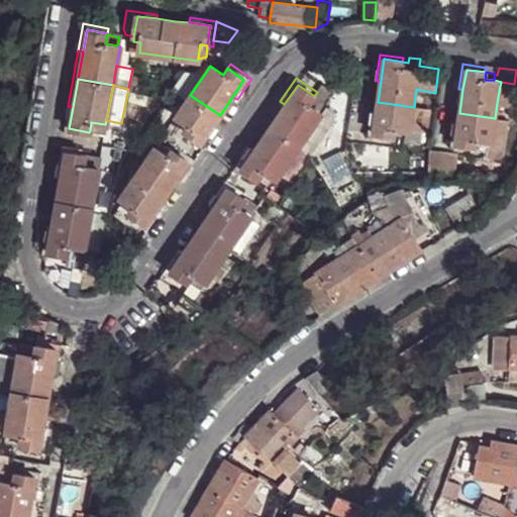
[(284,104),(269,127),(299,147),(321,113),(308,105),(313,98),(314,96),(298,85),(284,104)]
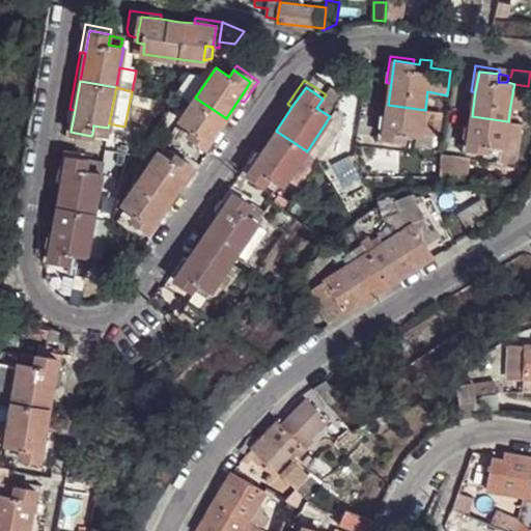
[(323,99),(322,101),(331,109),(340,92),(331,87),(326,94),(323,99)]
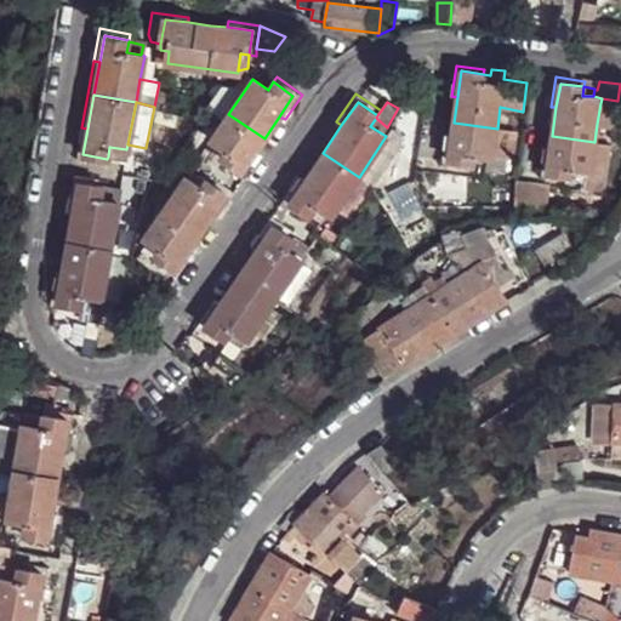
[(600,103),(597,124),(615,127),(617,107),(600,103)]
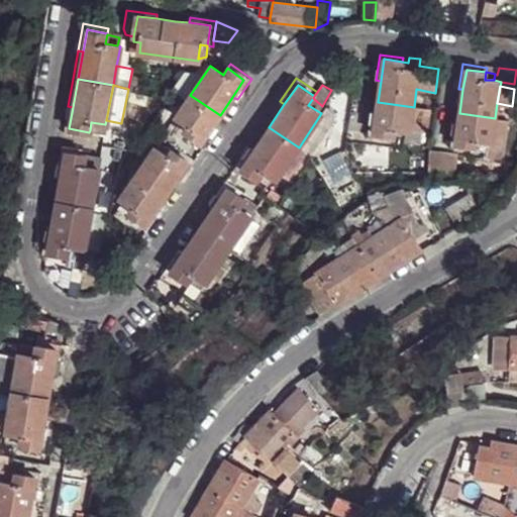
[(220,115),(190,95),(178,112),(175,116),(180,119),(189,125),(186,129),(185,130),(201,142),(214,124),(220,115)]
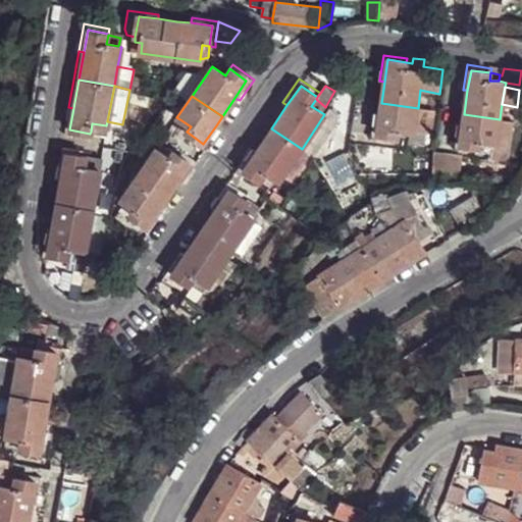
[(311,106),(324,114),(329,108),(325,107),(316,99),(311,106)]
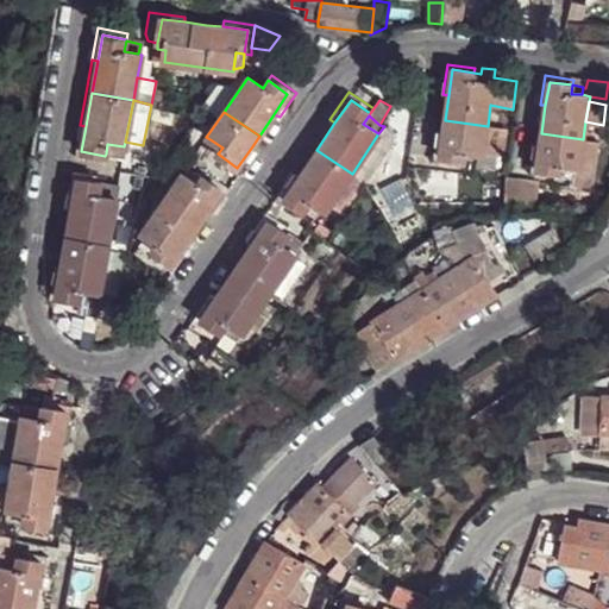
[(439,157),(463,161),(463,158),(478,161),(476,168),(498,171),(506,132),(487,130),(488,126),(445,120),(443,133),(439,157)]
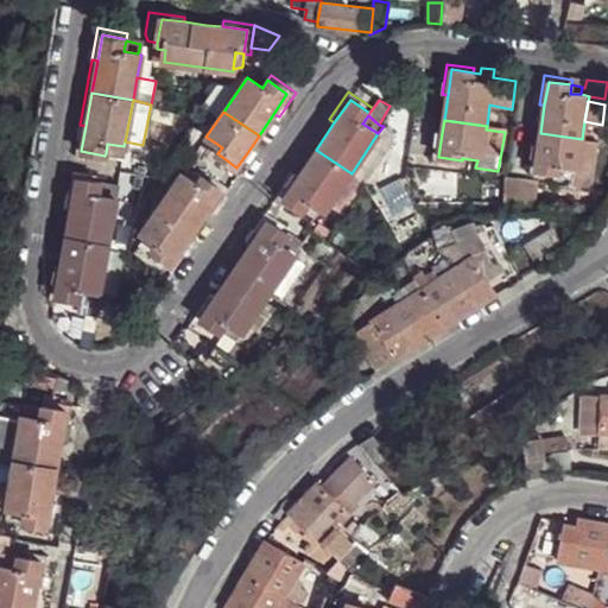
[(206,137),(209,132),(194,122),(178,144),(198,159),(207,145),(211,140),(206,137)]
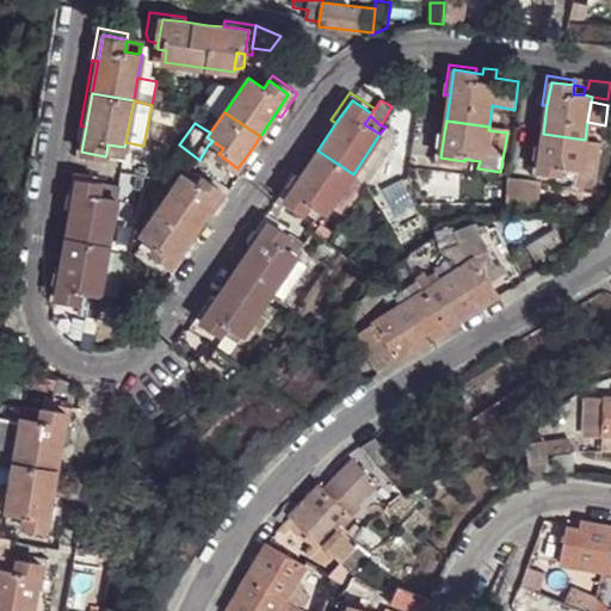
[(104,162),(105,156),(81,152),(86,127),(80,125),(74,158),(104,162)]
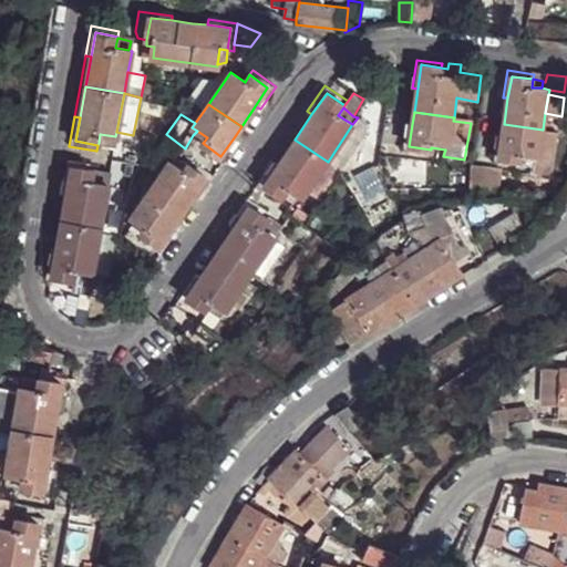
[(328,162),(340,169),(370,126),(358,117),(352,124),(328,162)]
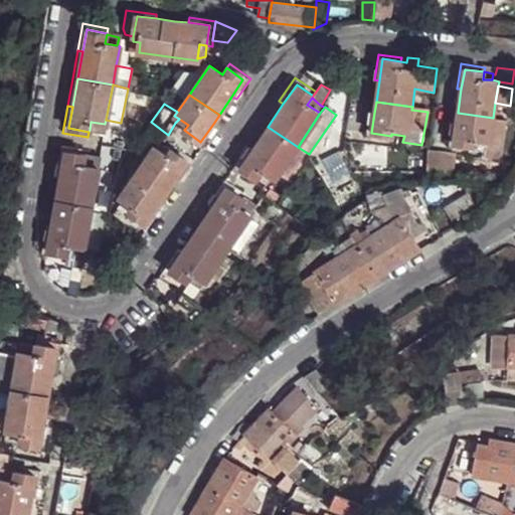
[(390,141),(391,136),(371,133),(374,113),(369,112),(366,137),(390,141)]
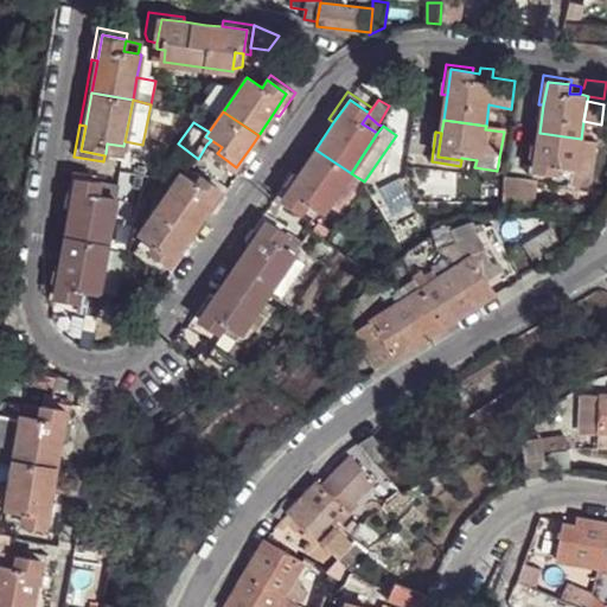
[(581,140),(581,139),(540,133),(537,146),(534,170),(557,173),(569,173),(567,187),(592,190),(599,144),(581,140)]
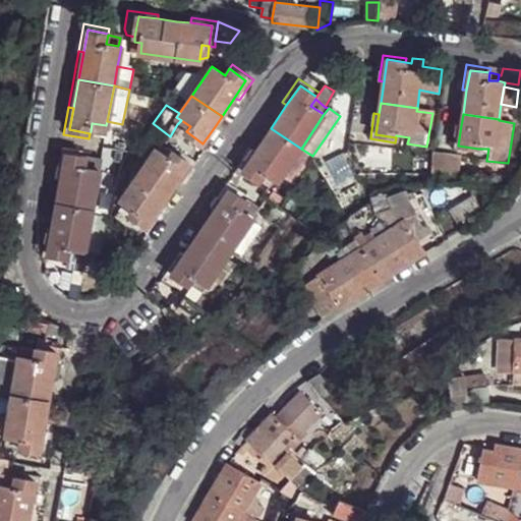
[(177,124),(187,130),(190,126),(181,120),(177,124)]
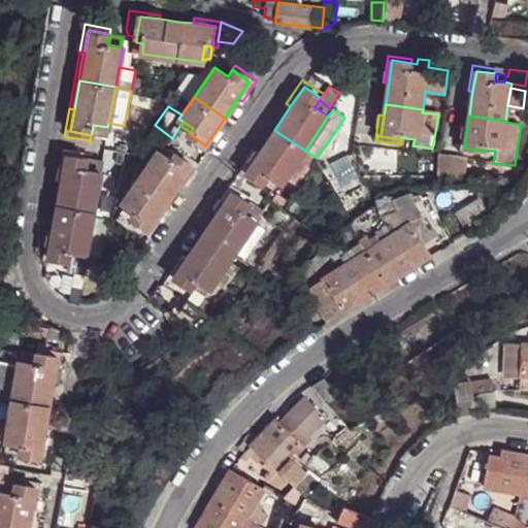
[(93,125),(92,133),(105,135),(107,127),(93,125)]
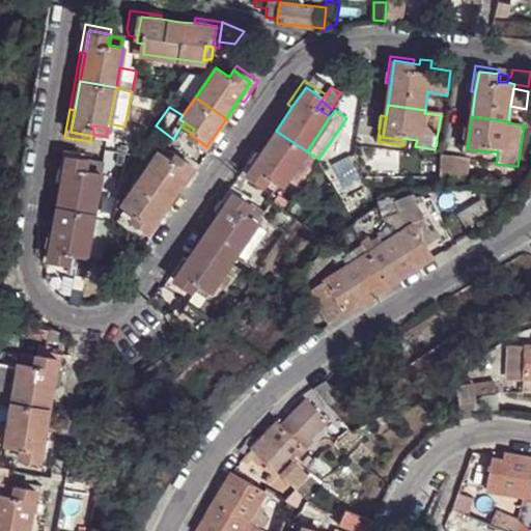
[(173,139),(156,126),(144,141),(159,151),(162,154),(166,148),(173,139)]
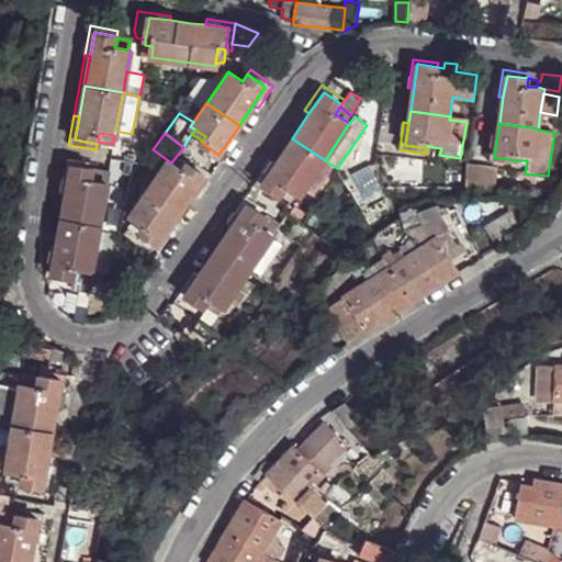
[(494,157),(497,135),(493,134),(489,163),(515,166),(516,160),(494,157)]
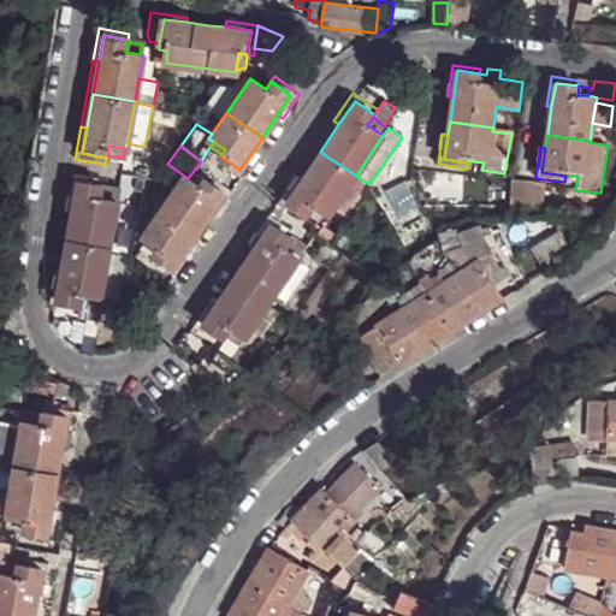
[(260,152),(255,148),(240,170),(220,155),(217,160),(242,177),(260,152)]
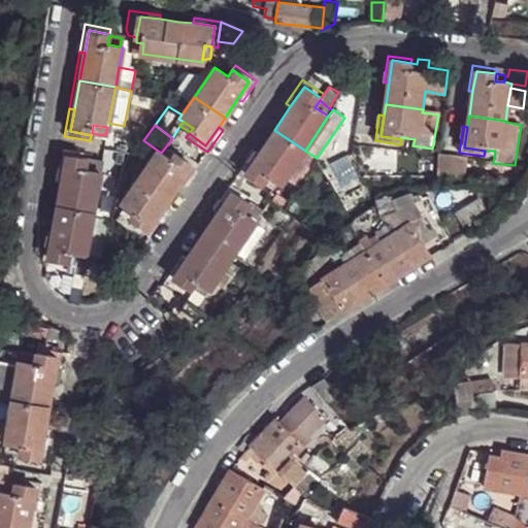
[(245,171),(262,183),(268,174),(277,182),(282,184),(305,151),(274,130),(259,153),(245,171)]
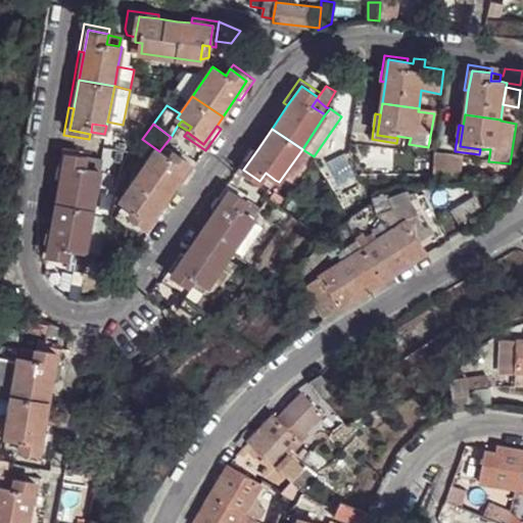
[(174,152),(163,146),(159,151),(170,157),(174,152)]
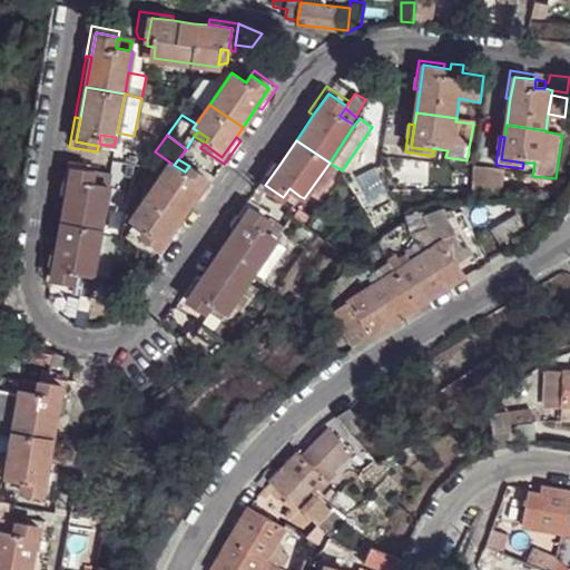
[(71,168),(94,172),(95,166),(67,160),(62,187),(58,217),(51,248),(47,282),(74,286),(74,281),(52,277),(61,222),(71,168)]
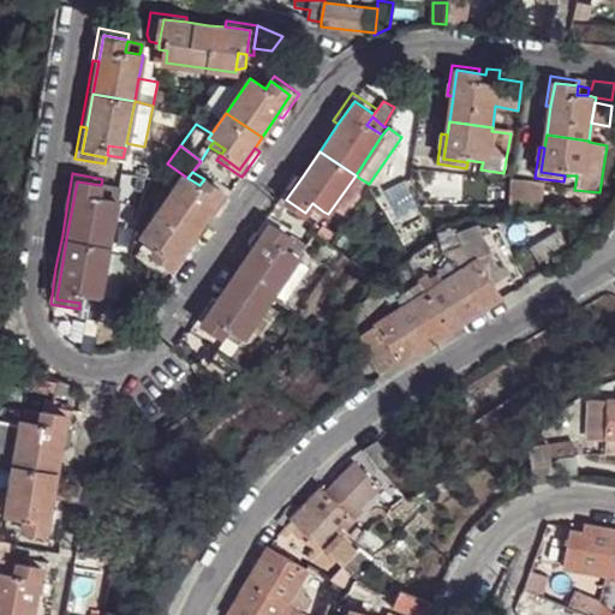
[(207,174),(204,179),(224,192),(209,213),(215,216),(232,191),(207,174)]
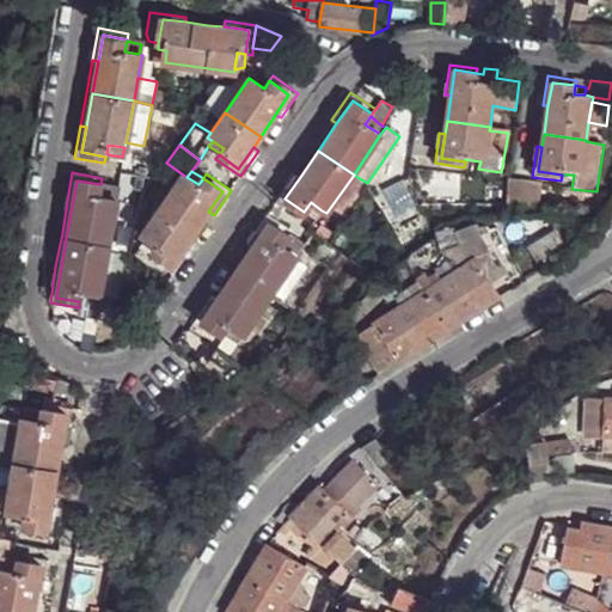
[(300,216),(304,212),(285,199),(300,177),(294,173),(276,200),(300,216)]
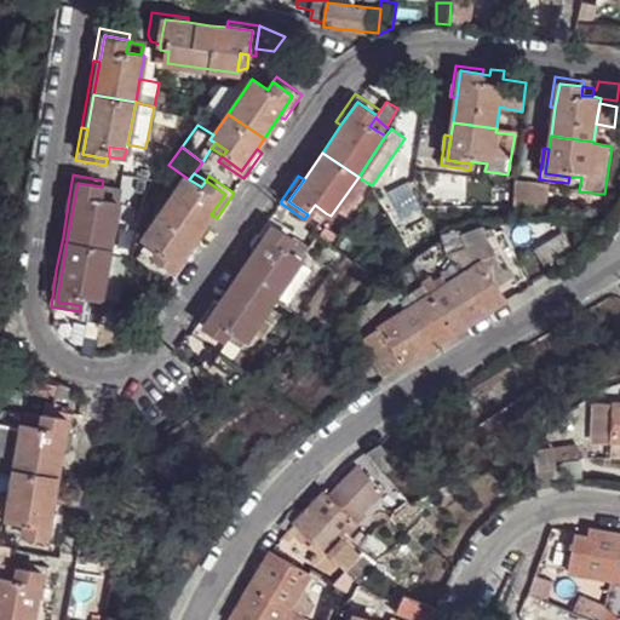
[(189,179),(185,177),(160,212),(196,237),(211,214),(225,194),(206,181),(201,187),(189,179)]
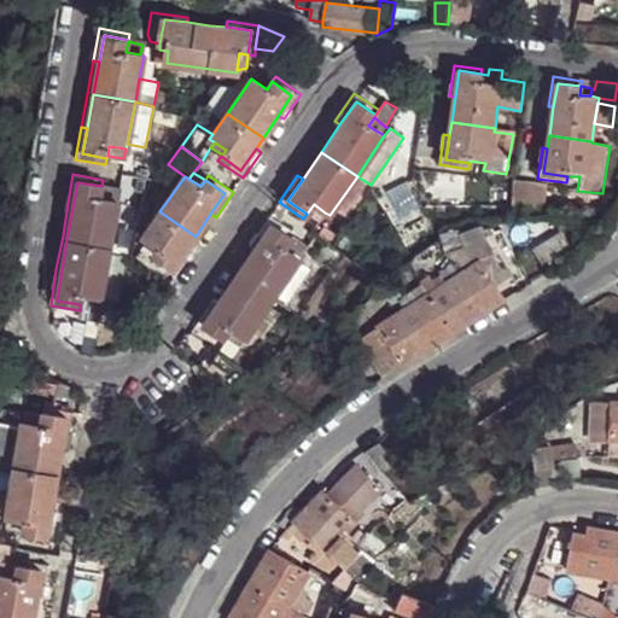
[(357,176),(330,215),(345,226),(373,186),(371,185),(357,176)]
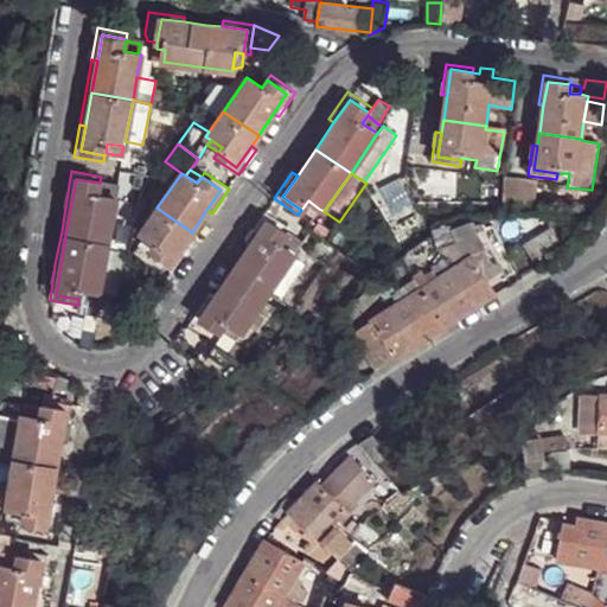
[(499,213),(532,213),(536,181),(504,177),(499,213)]
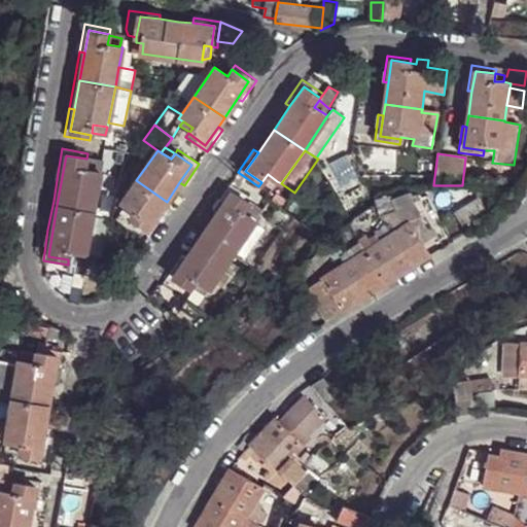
[(86,160),(86,159),(66,155),(57,205),(93,212),(94,208),(100,173),(84,169),(86,160)]
